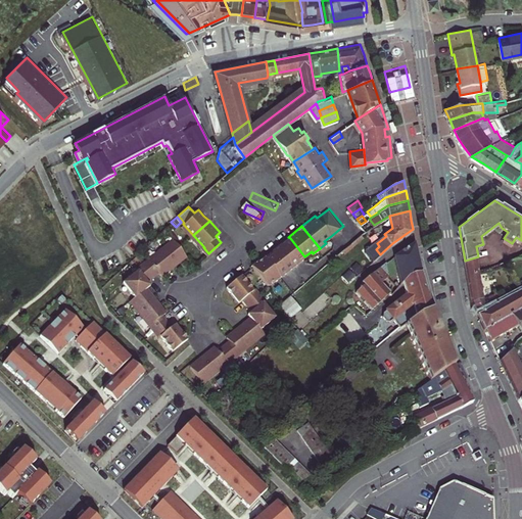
[(386,236),(384,234),(367,247),(376,257),(380,254),(376,249),(379,246),(377,243),(386,236)]
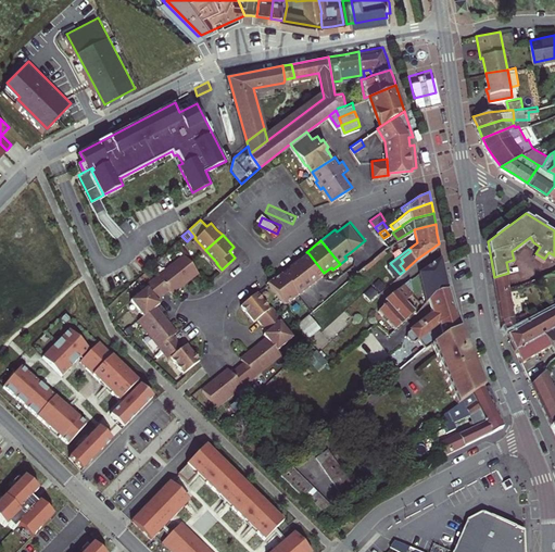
[(152,277),(164,292),(169,287),(173,290),(199,270),(185,252),(152,277)]
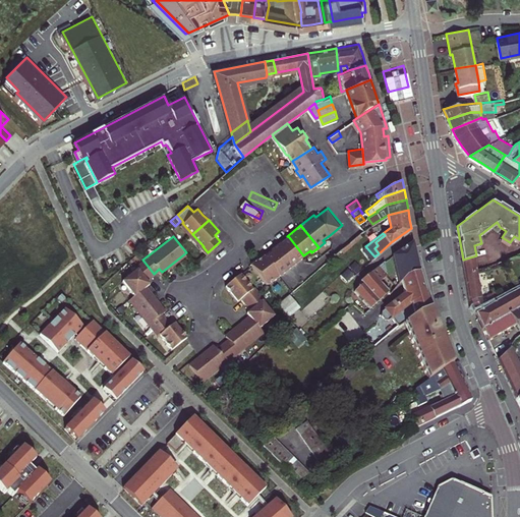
[(303,255),(289,237),(277,247),(292,265),(303,255)]
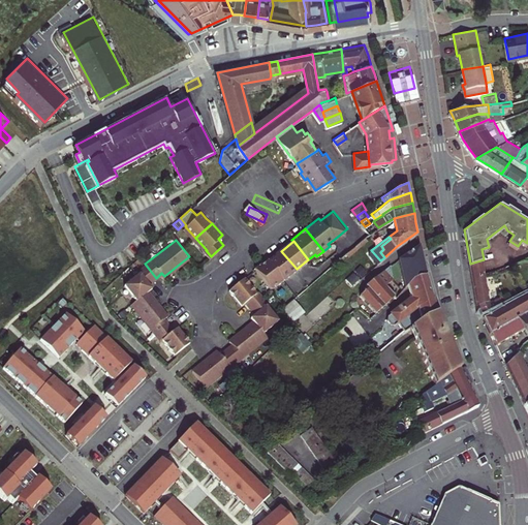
[(421,243),(400,257),(405,285),(408,282),(414,276),(427,272),(424,257),(421,243)]
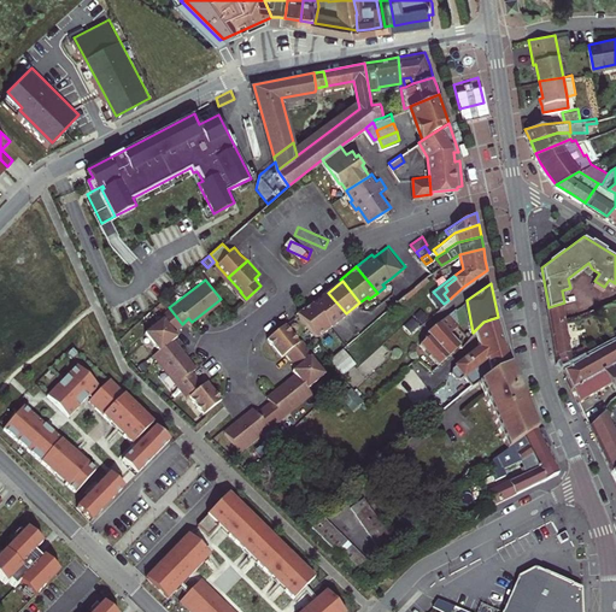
[(324,330),(346,313),(328,293),(315,304),(314,301),(299,312),(316,334),(323,328),(324,330)]
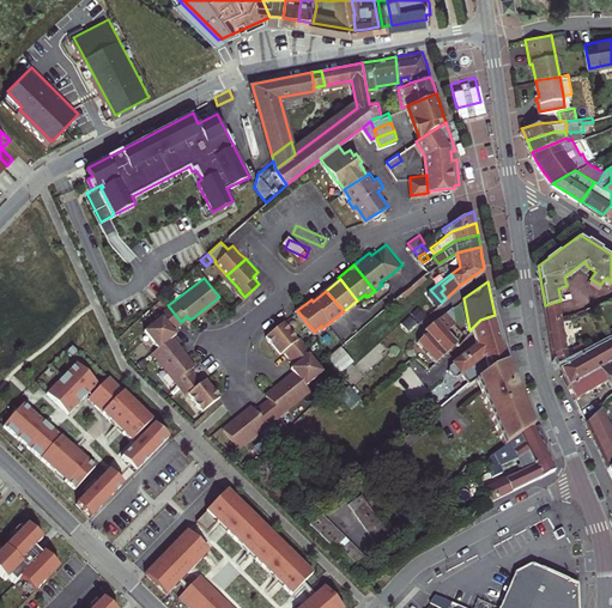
[(569,347),(563,315),(561,301),(545,305),(549,327),(553,350),(559,365),(575,358),(569,347)]
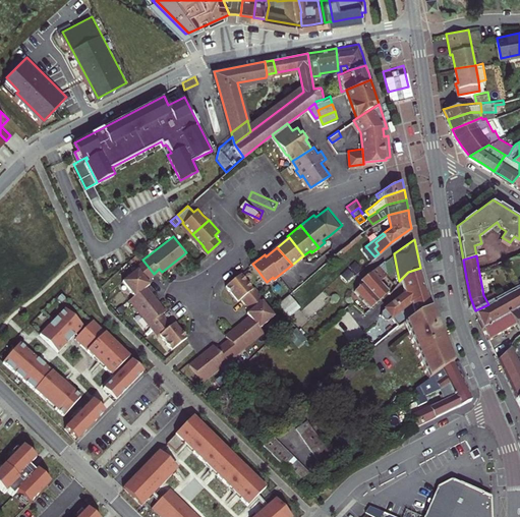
[(135,293),(147,285),(146,283),(146,280),(154,274),(142,260),(135,265),(137,267),(123,279),(135,293)]
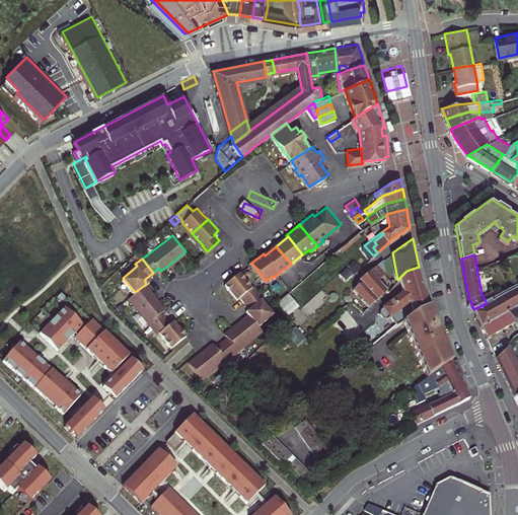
[(354,288),(369,305),(387,288),(379,278),(386,273),(383,259),(360,278),(362,280),(354,288)]
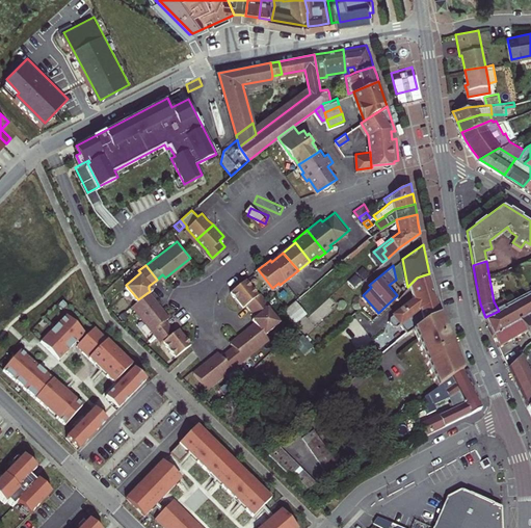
[(359,270),(364,275),(368,272),(363,266),(359,270)]
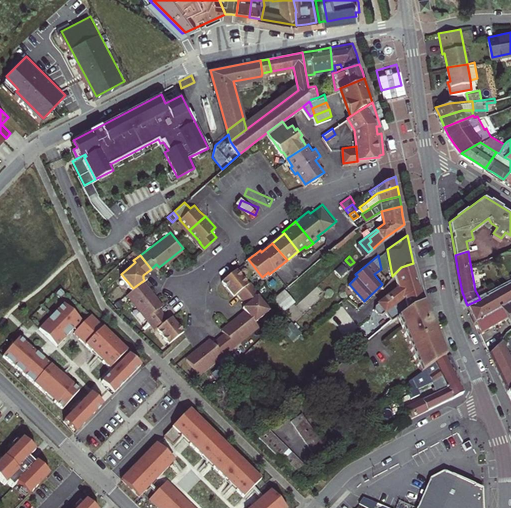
[(347,267),(343,261),(336,268),(340,273),(347,267)]
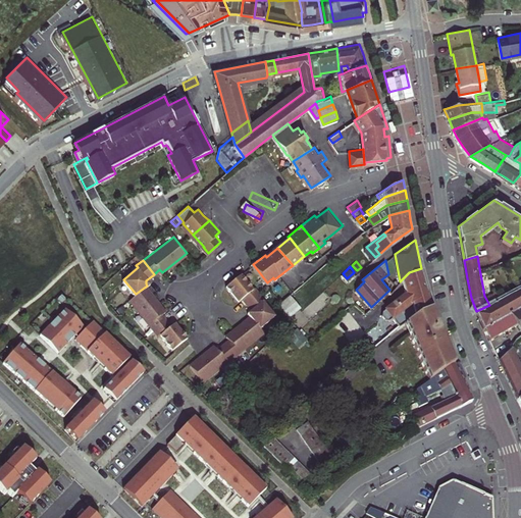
[(403,278),(405,287),(423,275),(421,268),(409,272),(403,278)]
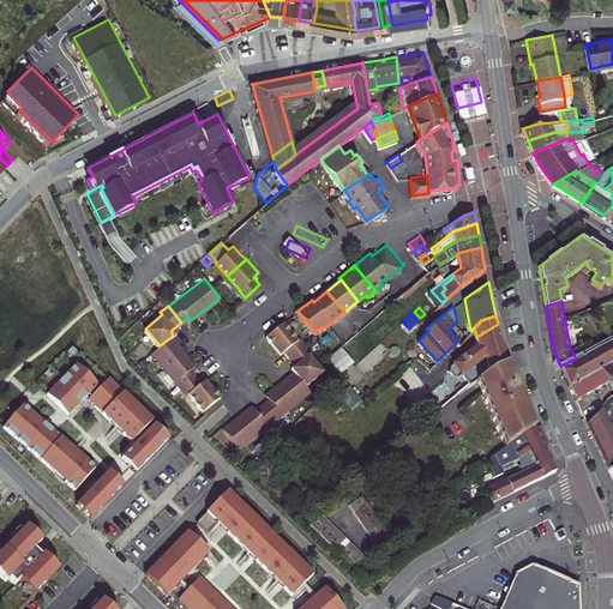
[(278,347),(283,348),(290,356),(306,343),(301,336),(299,338),(284,320),(266,335),(277,348),(278,347)]
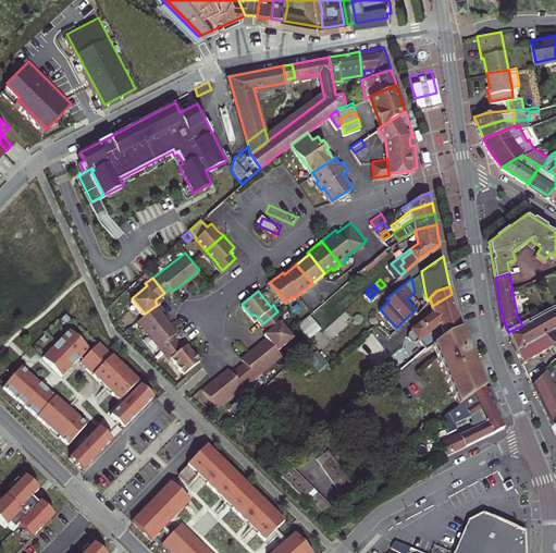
[(417,340),(420,336),(425,346),(433,341),(448,331),(461,326),(456,310),(452,294),(432,306),(434,311),(429,315),(428,314),(421,319),(422,320),(409,330),(409,334),(414,339),(417,340)]
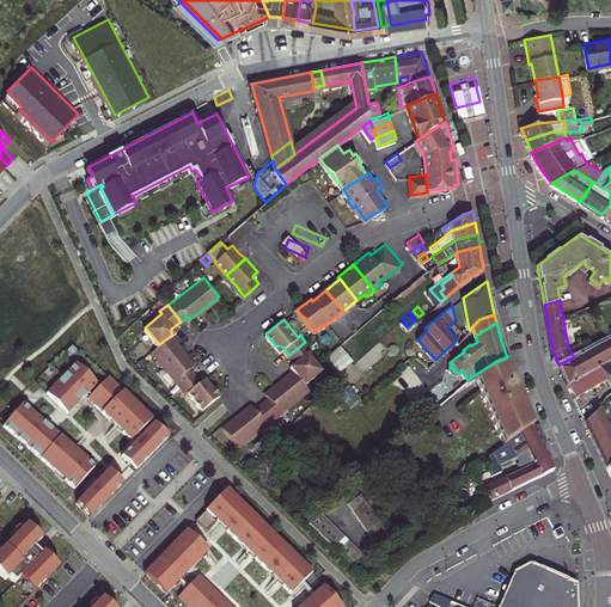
[(175,379),(179,385),(196,373),(191,366),(195,362),(172,335),(159,344),(153,349),(176,378),(175,379)]
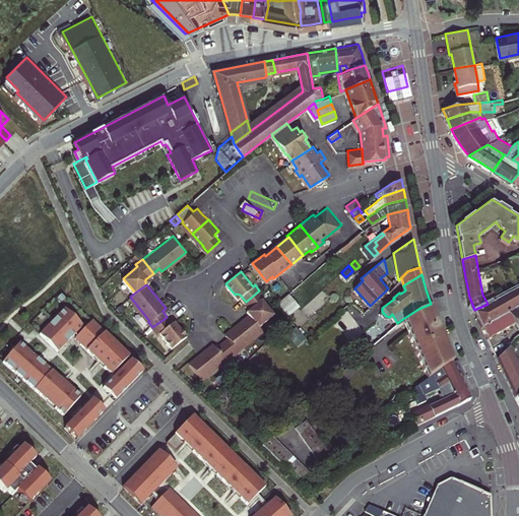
[(518,286),(500,297),(488,304),(474,310),(478,318),(482,326),(518,305),(518,286)]
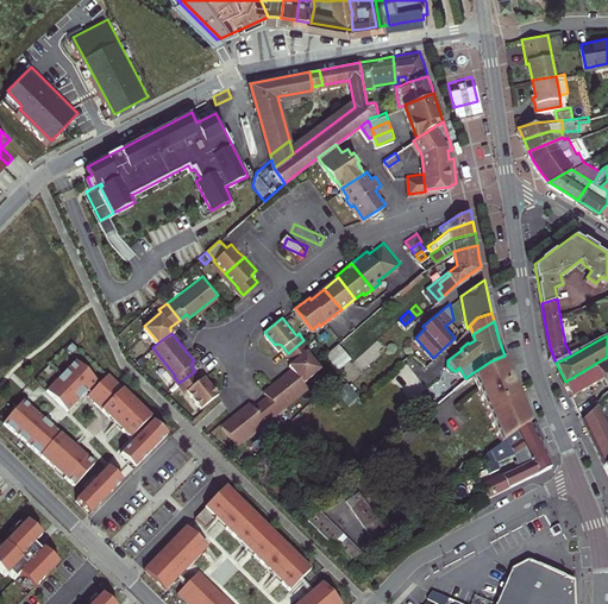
[(585,347),(580,337),(565,345),(571,356),(585,347)]
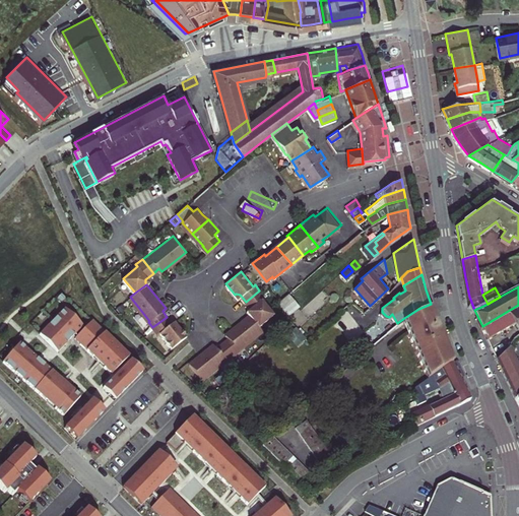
[(259,291),(246,302),(251,309),(251,313),(250,313),(259,325),(274,313),(262,298),(264,296),(259,291)]
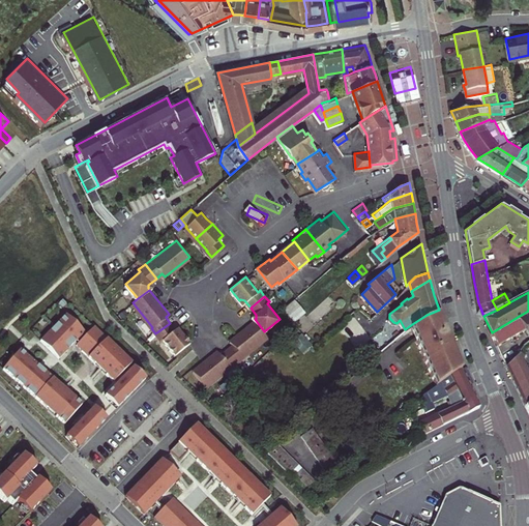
[(294,319),(305,310),(295,298),(285,308),(294,319)]
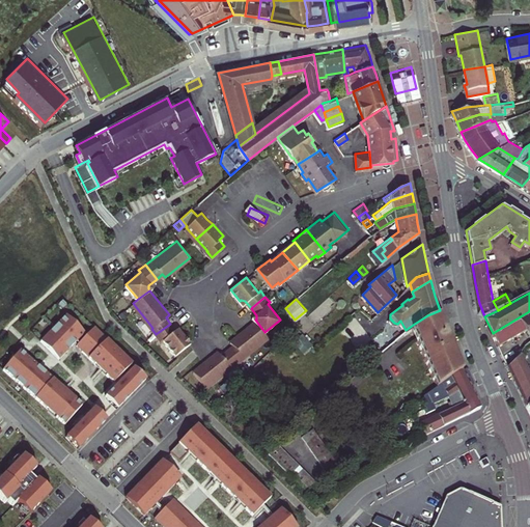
[(427,315),(413,325),(417,335),(431,324),(436,323),(439,329),(446,325),(440,310),(427,315)]
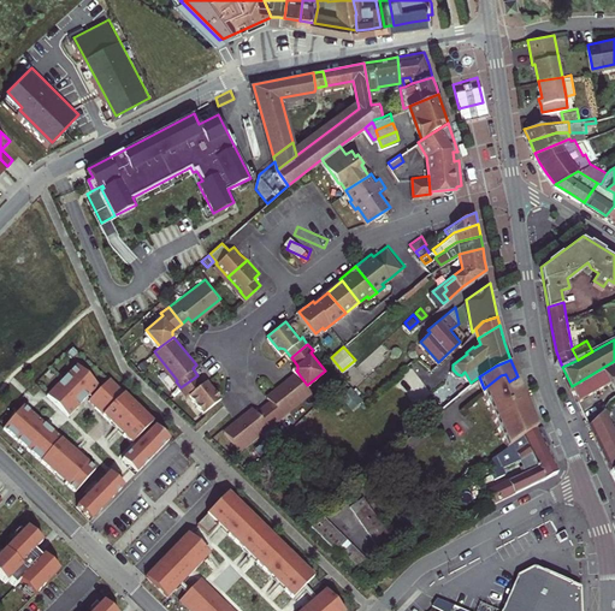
[(48,392),(53,397),(84,368),(78,361),(48,392)]
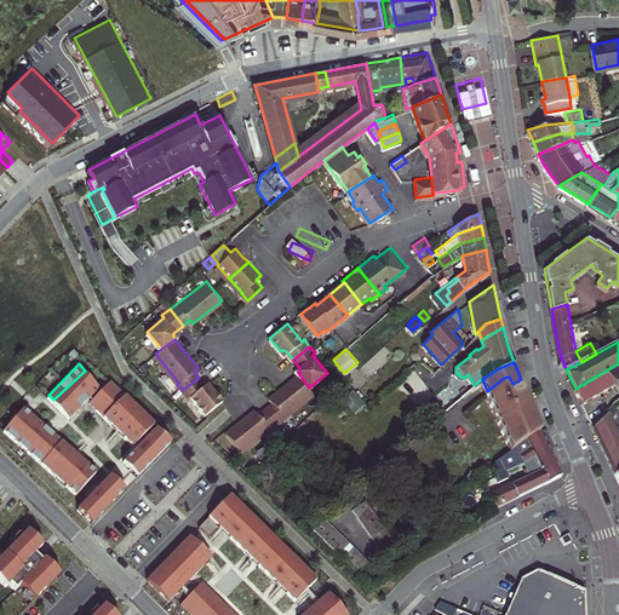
[(582,401),(614,383),(618,390),(618,363),(575,389),(579,395),(582,401)]
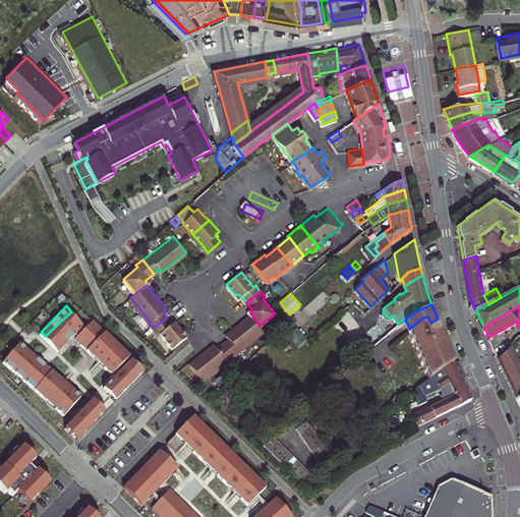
[(45,336),(59,349),(76,332),(78,334),(76,335),(82,340),(80,342),(95,355),(97,354),(106,363),(105,365),(115,375),(104,387),(115,398),(142,369),(129,355),(130,354),(94,318),(85,326),(71,311),(45,336)]
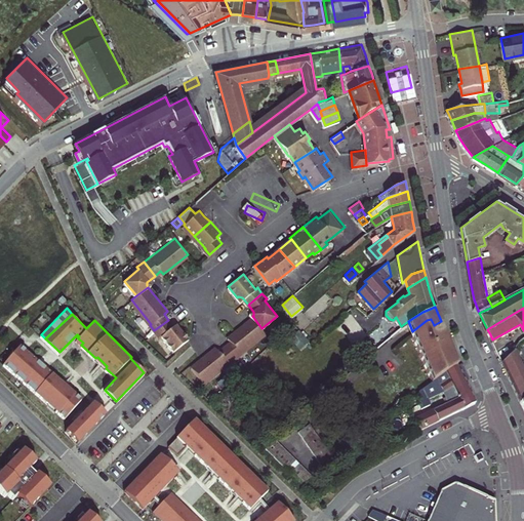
[(236,358),(242,353),(241,353),(266,332),(262,328),(252,316),(228,336),(231,339),(225,344),(236,358)]
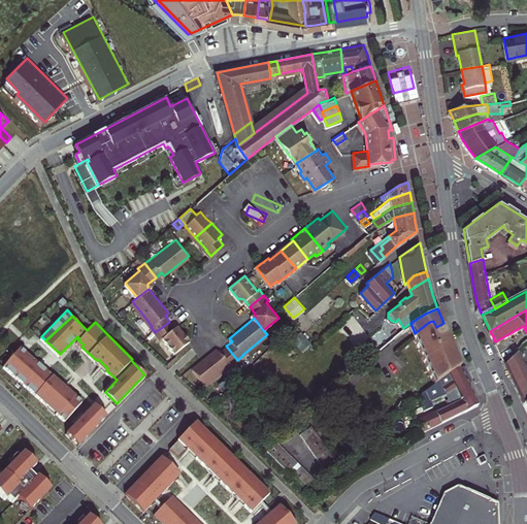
[(415,333),(435,382),(442,375),(449,370),(460,364),(452,344),(443,323),(436,327),(433,321),(429,322),(415,333)]
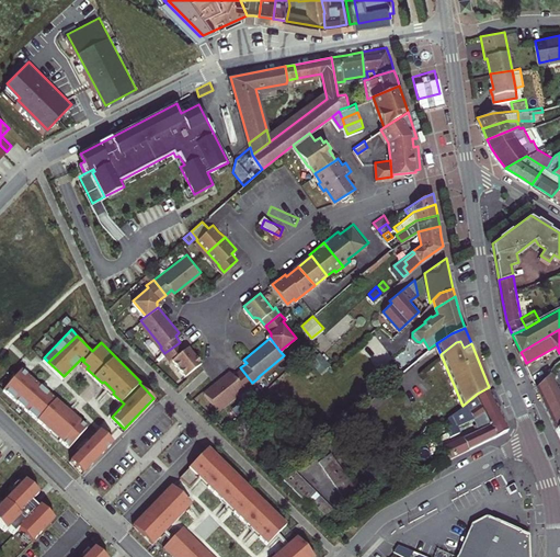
[(202,361),(192,349),(190,351),(186,350),(180,342),(164,353),(170,361),(173,359),(185,375),(202,361)]
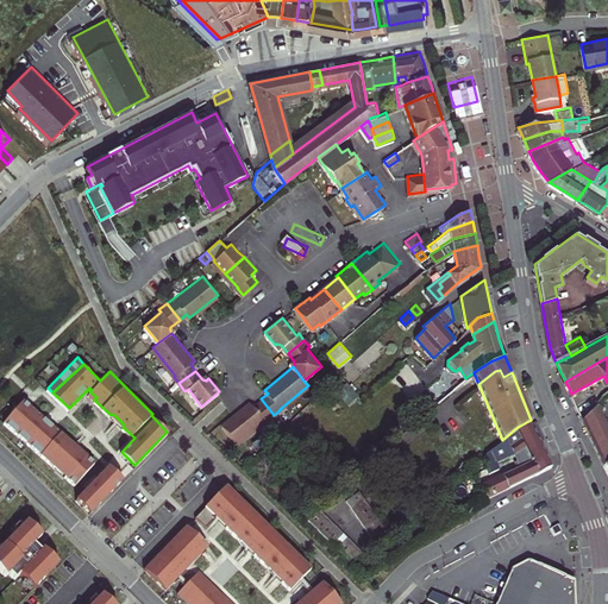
[(336,384),(348,398),(357,391),(345,377),(336,384)]
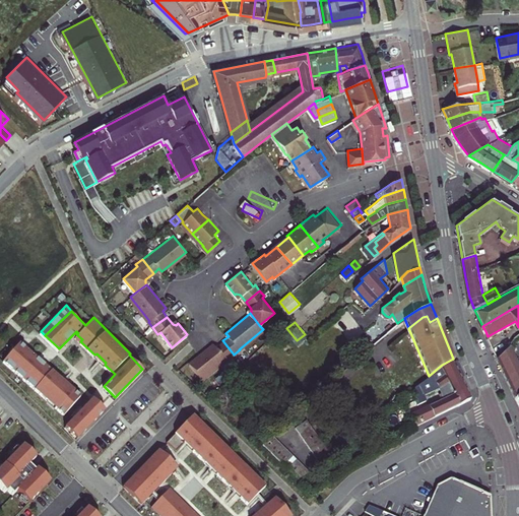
[(20,339),(6,356),(13,363),(30,347),(20,339)]
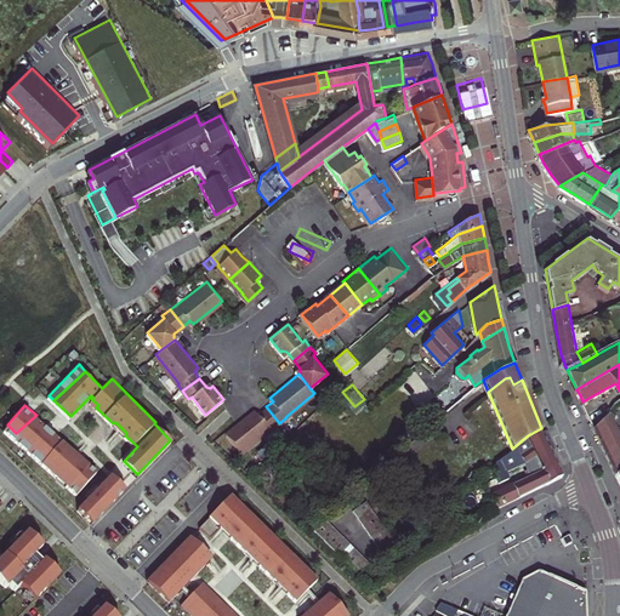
[(272,429),(279,423),(266,406),(259,412),(256,409),(227,432),(243,451),(272,428),(272,429)]
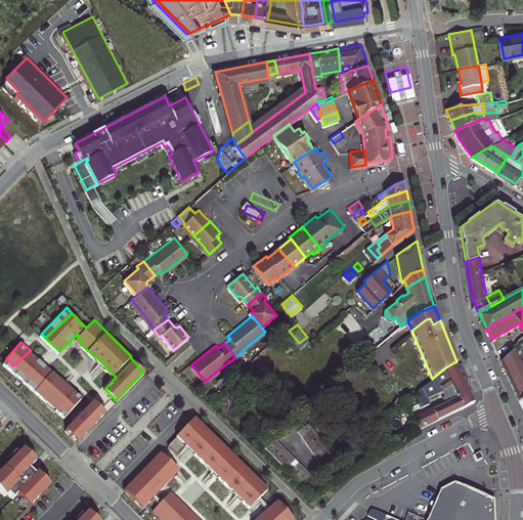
[(515,347),(502,360),(521,399),(522,398),(522,362),(515,347)]
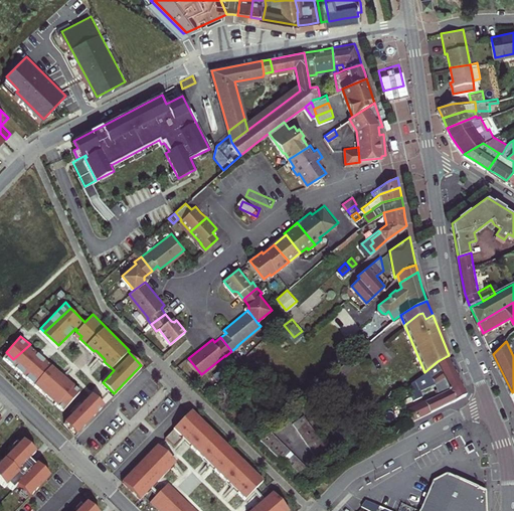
[(55,400),(63,408),(80,389),(69,379),(67,380),(58,372),(59,370),(30,344),(13,359),(6,352),(3,355),(48,394),(49,392),(56,399),(55,400)]
